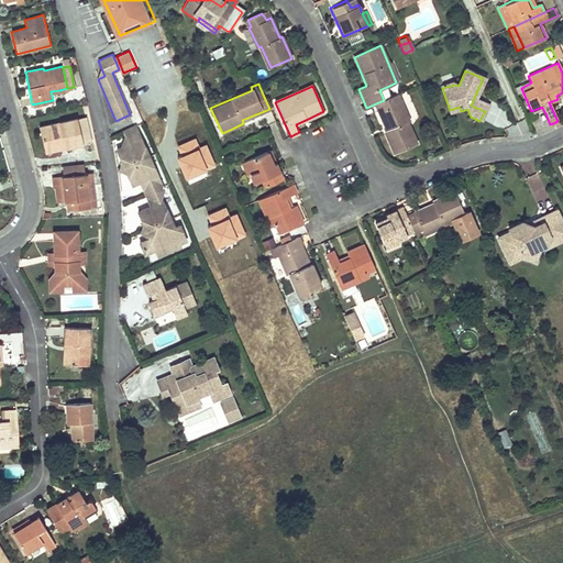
[(377,111),(382,121),(386,131),(384,131),(395,154),(416,144),(407,121),(408,120),(399,101),(395,103),(392,96),(384,100),(376,103),(379,110),(377,111)]
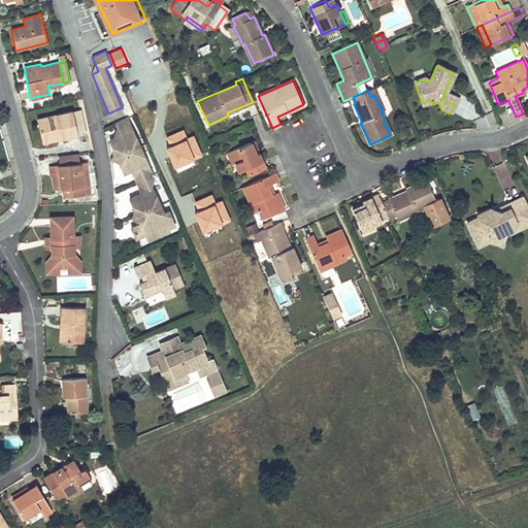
[(444,92),(441,99),(455,104),(458,97),(444,92)]
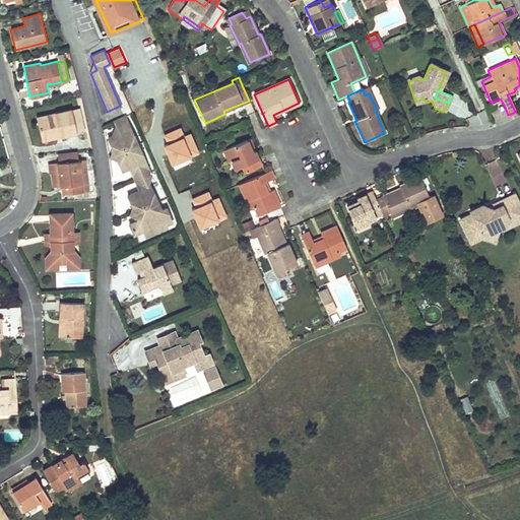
[(454,98),(447,111),(466,121),(473,107),(454,98)]
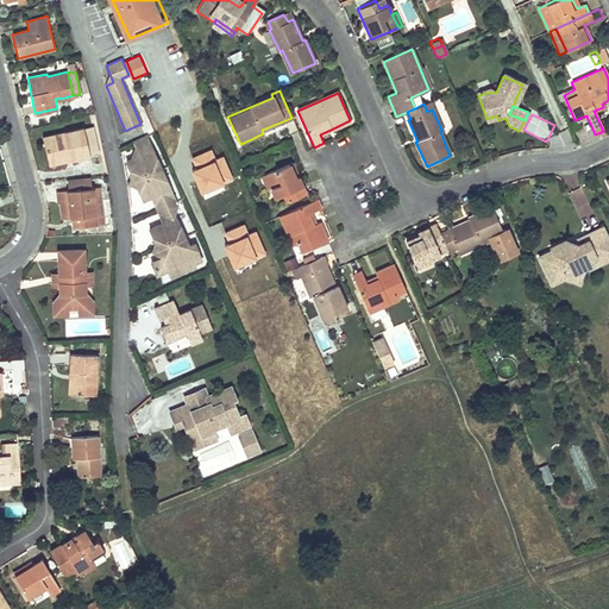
[(98,154),(92,126),(83,127),(89,155),(98,154)]
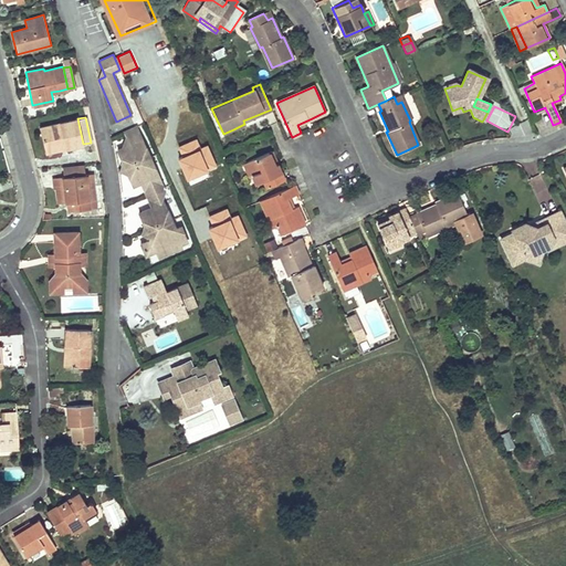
[(83,144),(77,118),(40,127),(45,153),(83,144)]
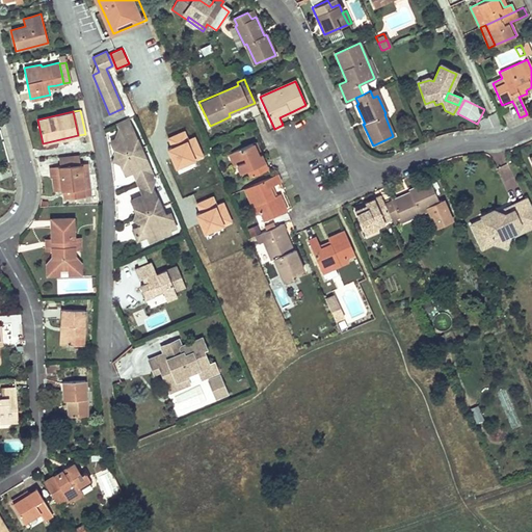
[(484,131),(501,124),(497,113),(480,120),(484,131)]
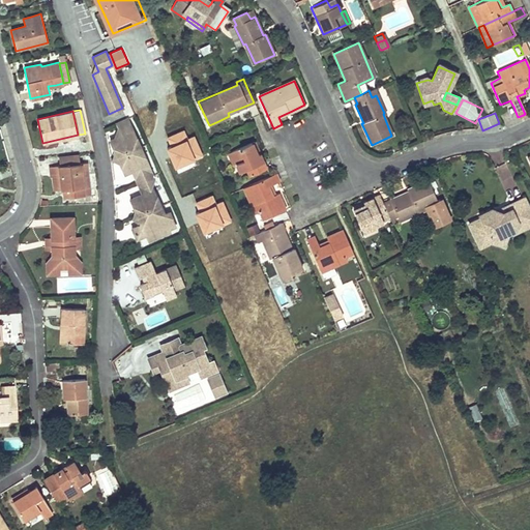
[(140,147),(127,118),(116,123),(122,136),(110,142),(114,152),(119,163),(123,174),(131,171),(136,169),(141,180),(137,182),(142,194),(128,200),(134,211),(138,221),(139,225),(129,229),(134,240),(144,235),(147,241),(168,232),(167,230),(174,227),(168,211),(162,214),(158,206),(150,187),(146,178),(152,175),(140,147)]
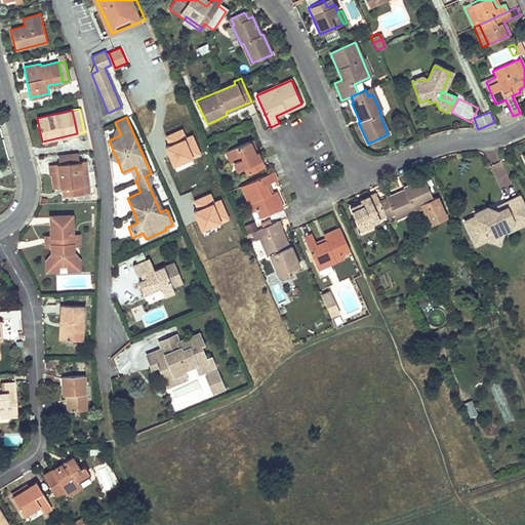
[(245,168),(246,171),(247,174),(264,168),(251,140),(229,150),(234,163),(237,171),(245,168)]
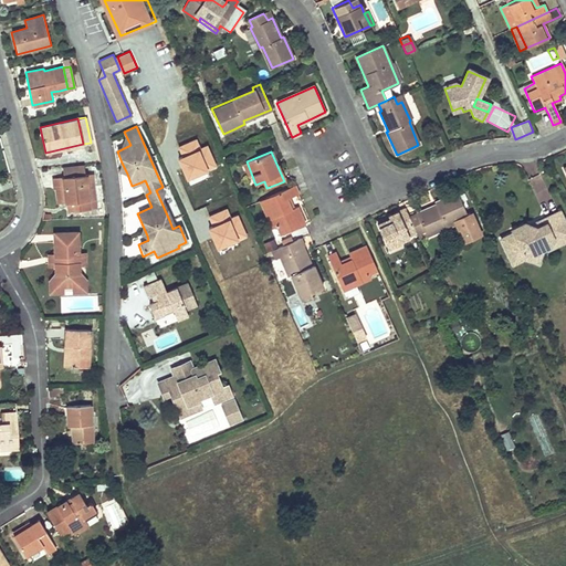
[(252,176),(247,161),(242,164),(249,178),(252,176)]
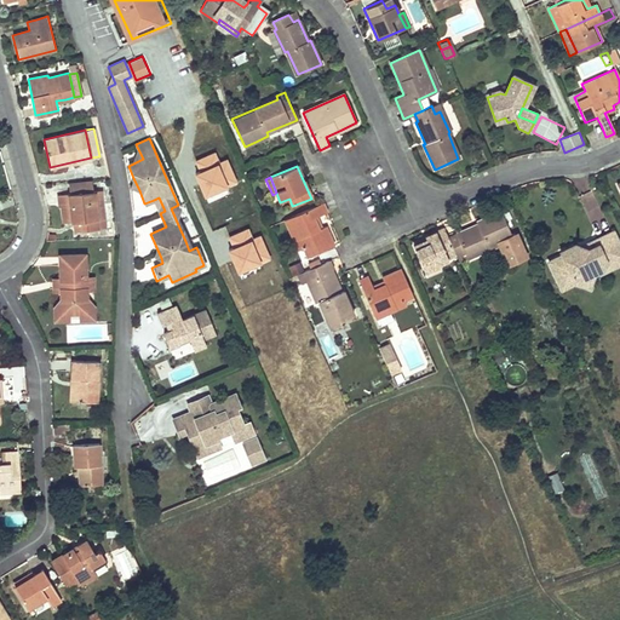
[(93,179),(69,182),(69,194),(93,191),(93,179)]
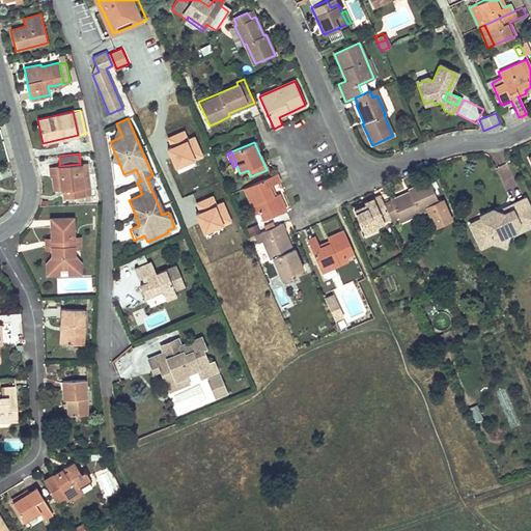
[(80,164),(59,166),(50,167),(51,174),(53,174),(55,190),(61,190),(71,189),(72,197),(90,195),(89,187),(87,187),(82,188),(80,164)]
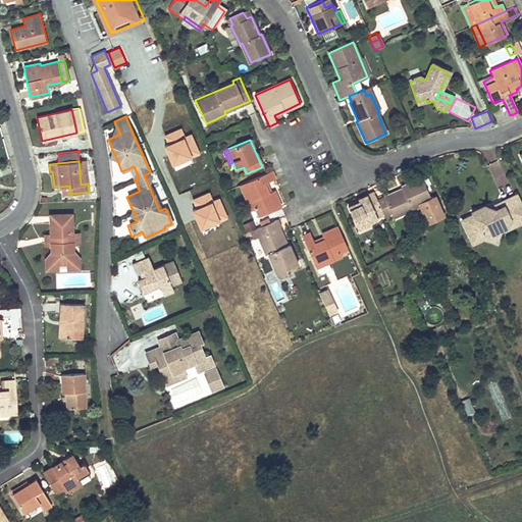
[(139,177),(134,166),(129,168),(135,179),(139,177)]
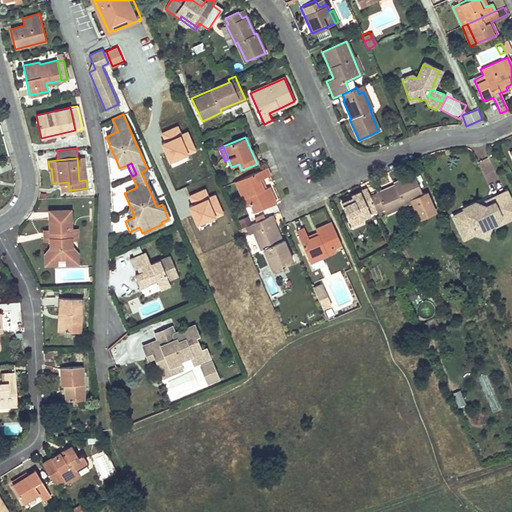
[(268,187),(265,188),(262,189),(258,180),(269,175),(266,168),(235,181),(246,206),(251,204),(254,212),(275,203),(268,187)]
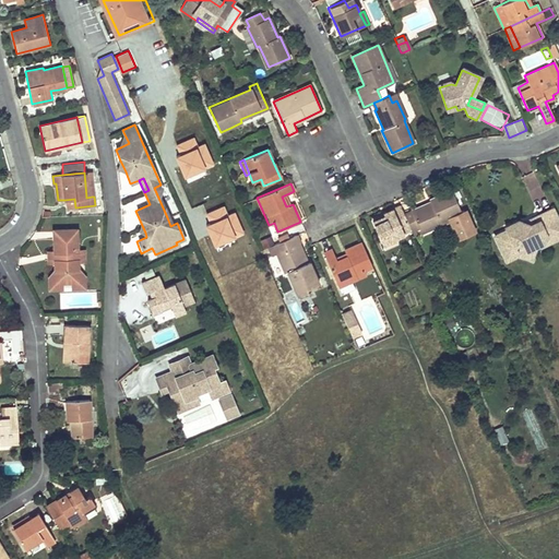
[(440,222),(444,219),(449,218),(459,241),(474,234),(464,212),(461,213),(451,191),(429,201),(429,202),(411,210),(412,212),(404,215),(407,223),(411,229),(416,242),(419,241),(414,228),(418,226),(420,233),(441,224),(440,222)]
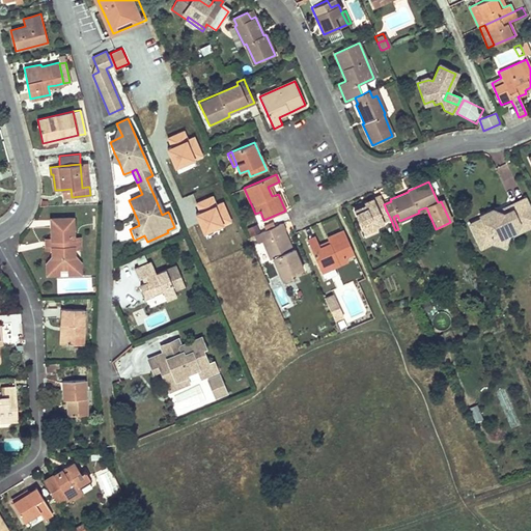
[(71,189),(61,190),(61,198),(72,197),(71,189)]
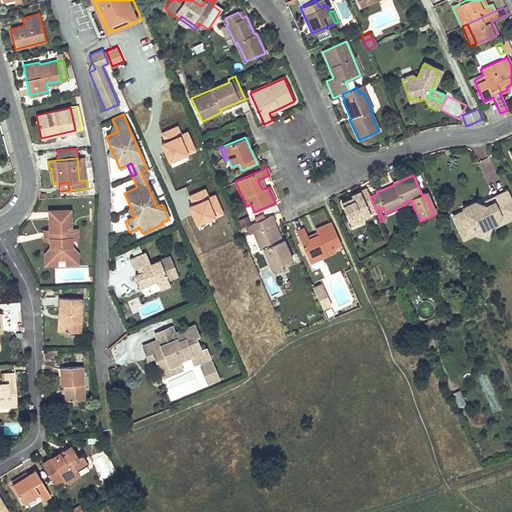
[(373,204),(370,197),(366,189),(340,200),(352,229),(364,224),(362,218),(369,215),(366,207),(373,204)]
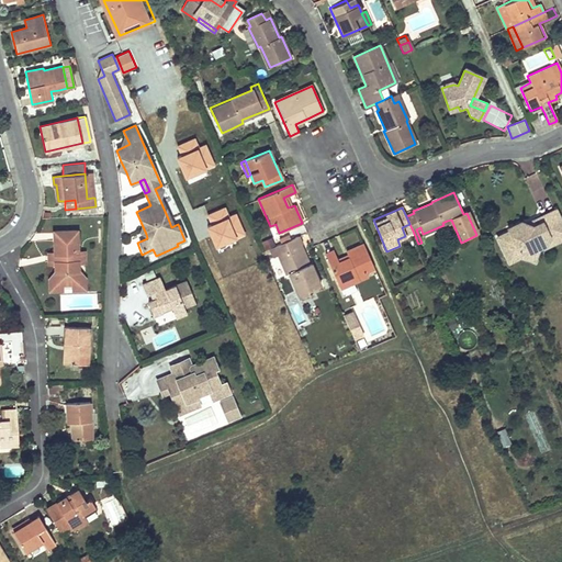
[(509,232),(497,237),(508,262),(521,257),(531,262),(537,249),(543,246),(541,240),(548,237),(551,239),(561,235),(561,226),(554,211),(540,217),(542,222),(531,227),(526,224),(520,222),(508,227),(509,232)]
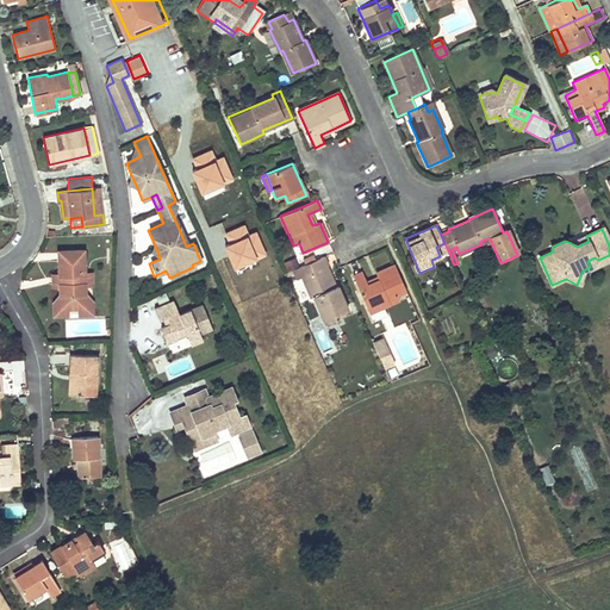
[(586,236),(571,243),(577,247),(589,241),(586,236)]
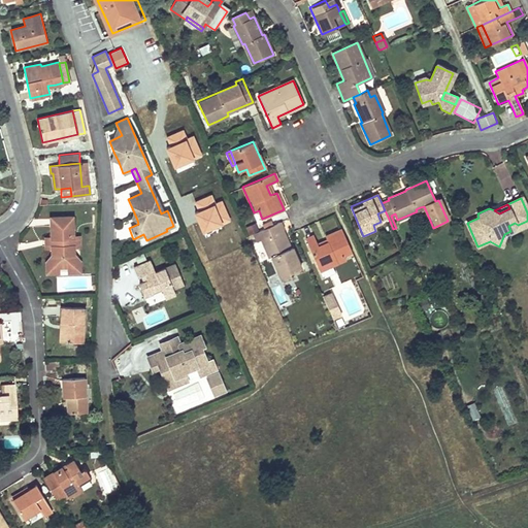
[(73,216),(51,217),(52,236),(52,240),(73,240),(73,234),(73,216)]
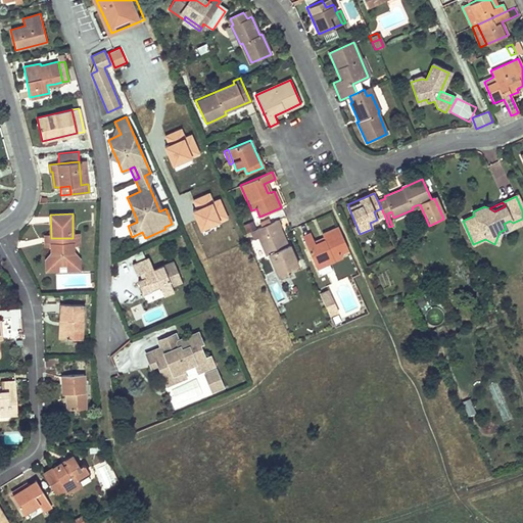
[(506,229),(508,231),(522,223),(522,219),(513,223),(510,221),(504,224),(506,229)]
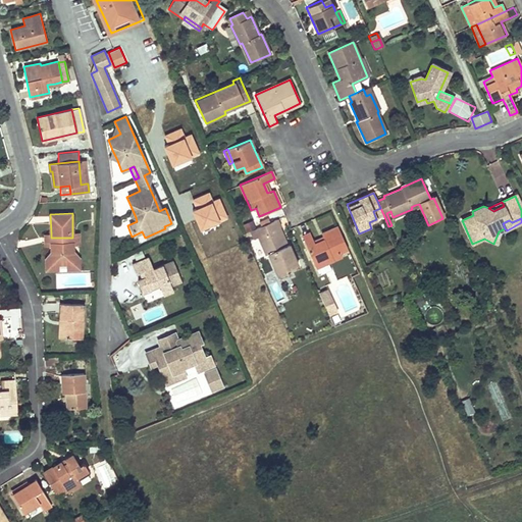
[(266,254),(267,254),(268,253),(277,273),(298,264),(289,244),(288,244),(276,219),(250,231),(254,239),(259,237),(266,254)]
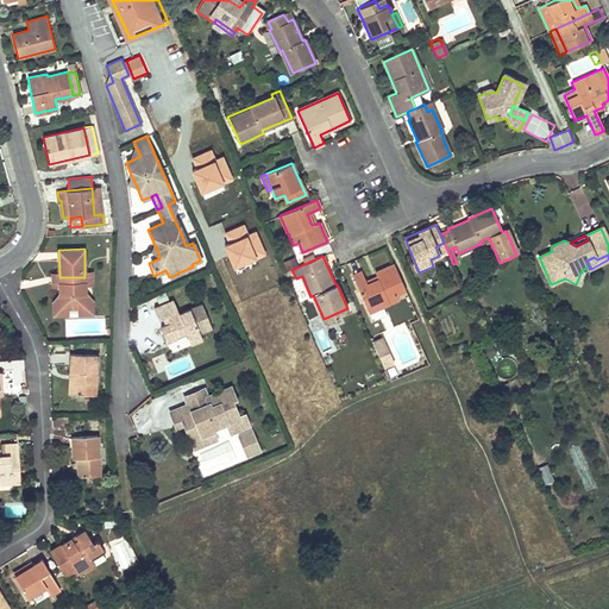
[(351,276),(371,320),(385,313),(382,306),(397,299),(395,294),(405,289),(394,264),(374,274),(375,276),(365,281),(360,271),(351,276)]
